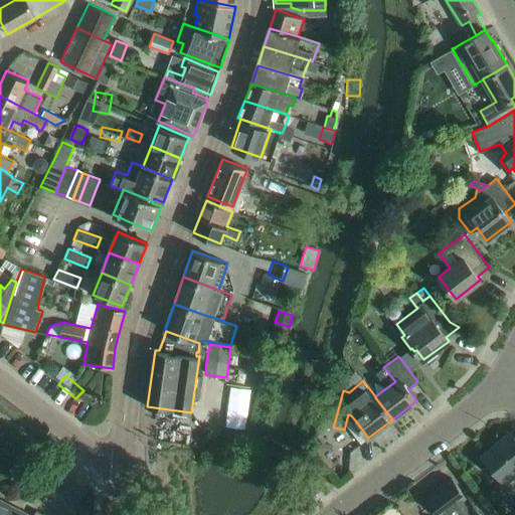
[(224,424),(222,438),(237,441),(239,426),(224,424)]
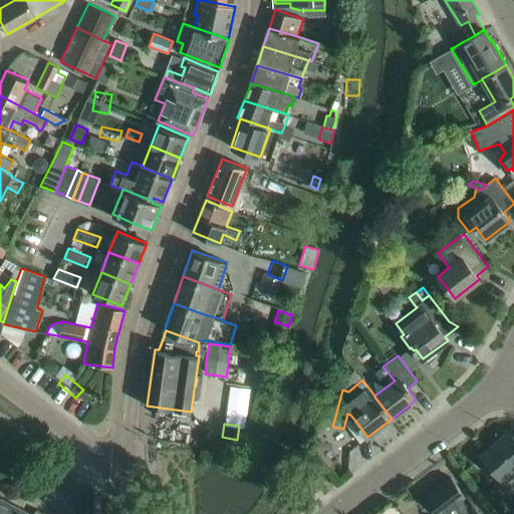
[(513,439),(509,433),(482,456),(495,471),(502,479),(513,469),(513,439)]
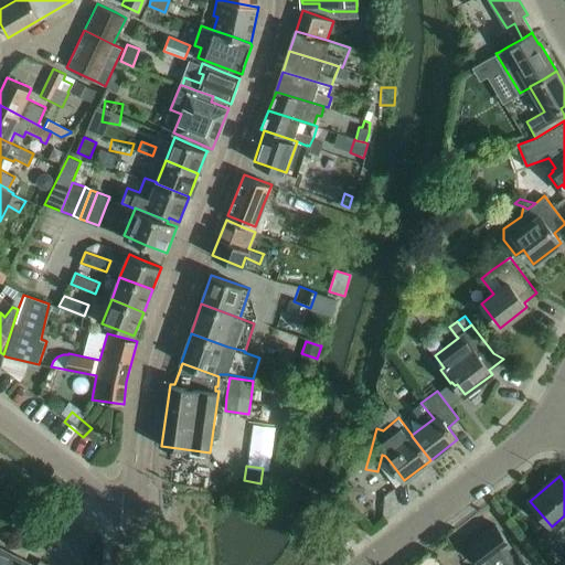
[(364,496),(353,504),(362,515),(373,507),(364,496)]
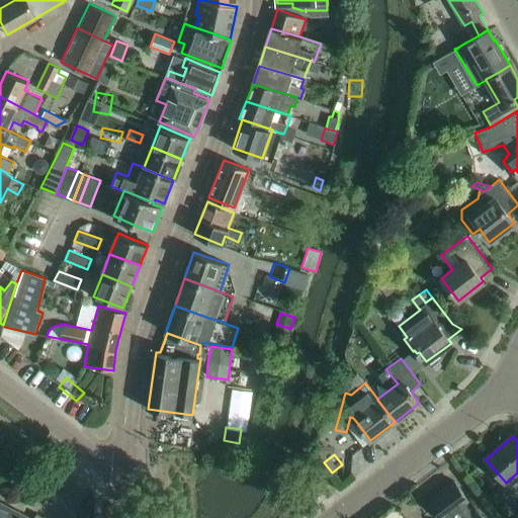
[(319,480),(321,479),(328,472),(321,463),(312,470),(319,480)]
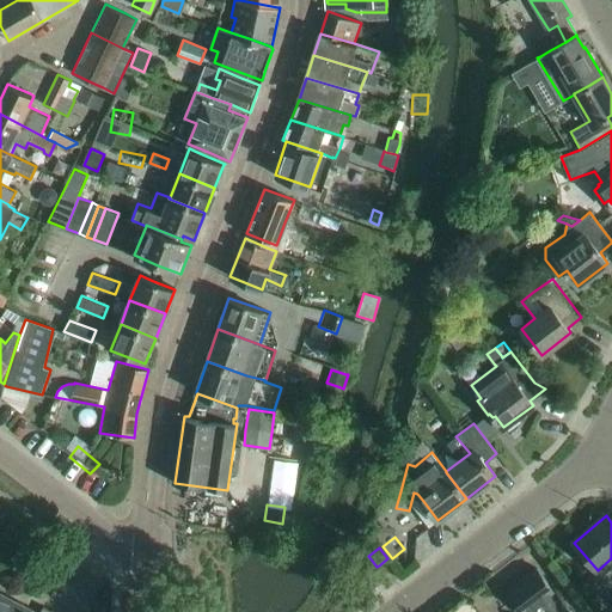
[(569,611),(537,569),(506,592),(521,611),(569,611)]
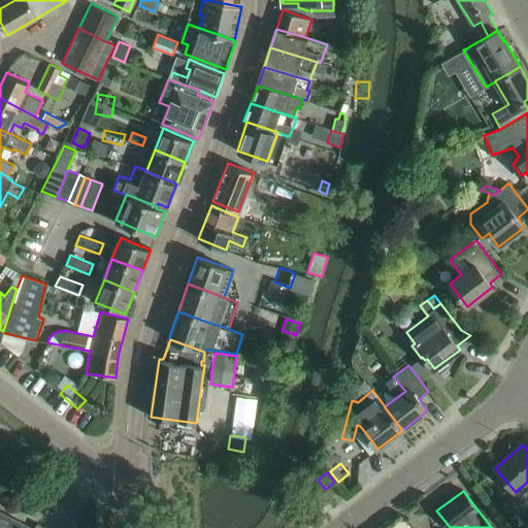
[(33,527),(31,527),(13,519),(0,512),(0,527),(46,527),(37,523),(33,527)]
